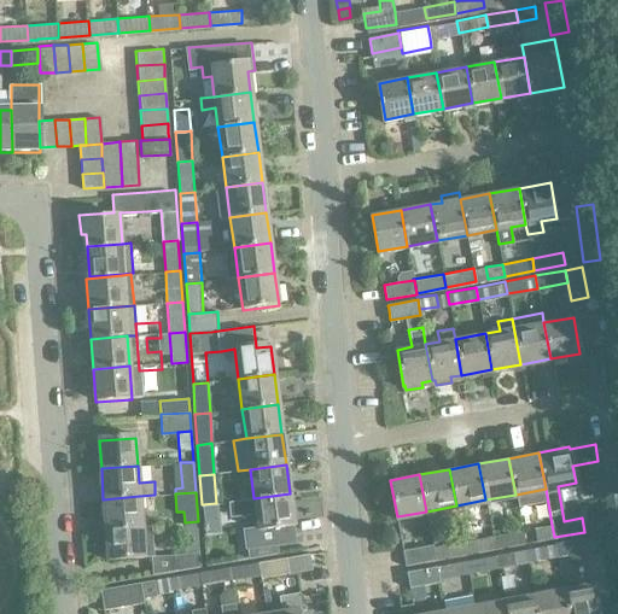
[(290,493),(254,498),(231,502),(233,518),(256,514),(258,528),(244,530),(245,545),(296,539),(290,493)]
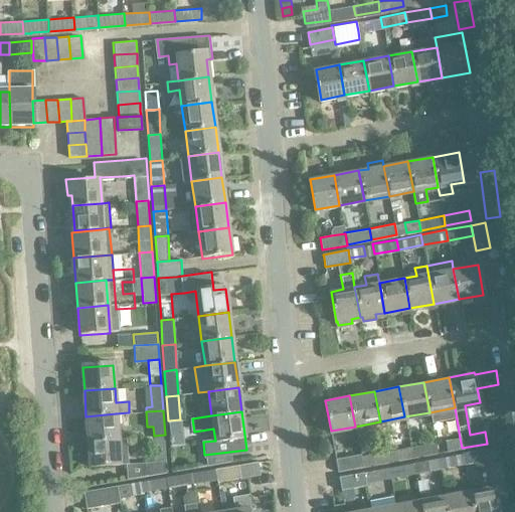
[(514,438),(514,411),(505,412),(509,440),(514,438)]
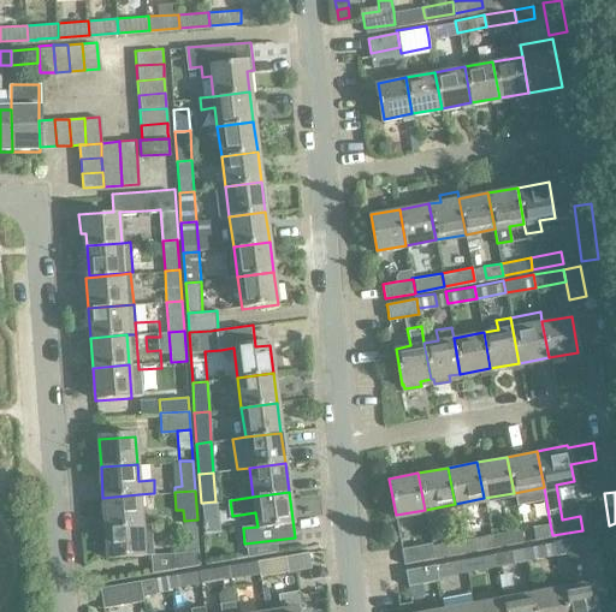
[(138,494),(102,498),(105,527),(152,523),(157,523),(157,509),(140,510),(138,494)]
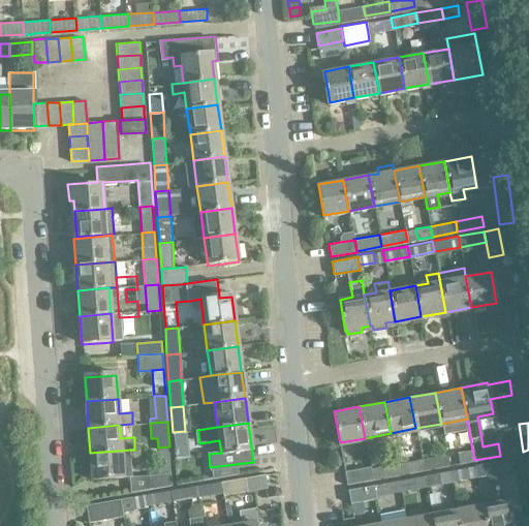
[(185,431),(173,432),(175,459),(187,458),(185,431)]
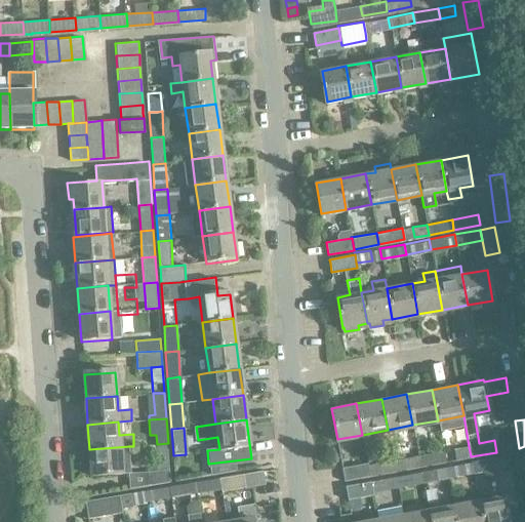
[(168,443),(157,444),(158,460),(169,459),(168,443)]
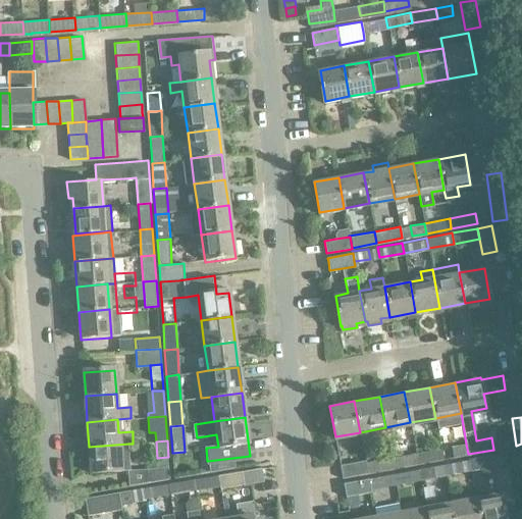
[(128,444),(89,447),(91,472),(128,470),(131,470),(128,444)]
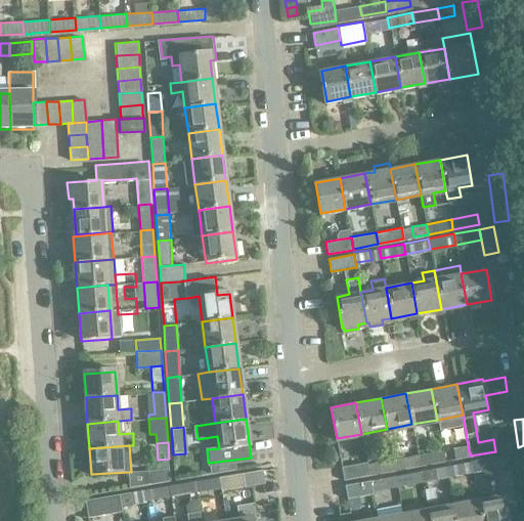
[(470,456),(468,445),(452,447),(454,459),(470,456)]
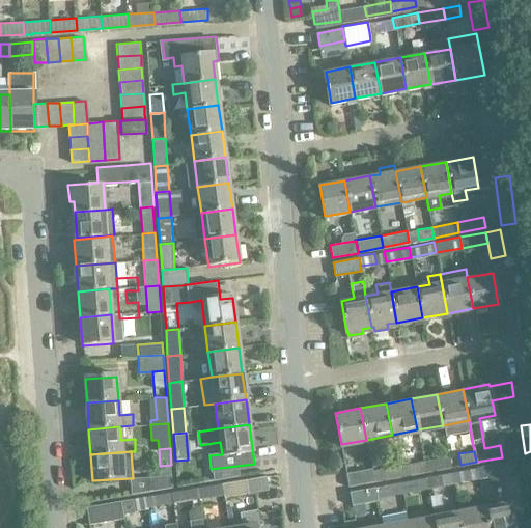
[(448,455),(432,459),(435,469),(450,466),(448,455)]
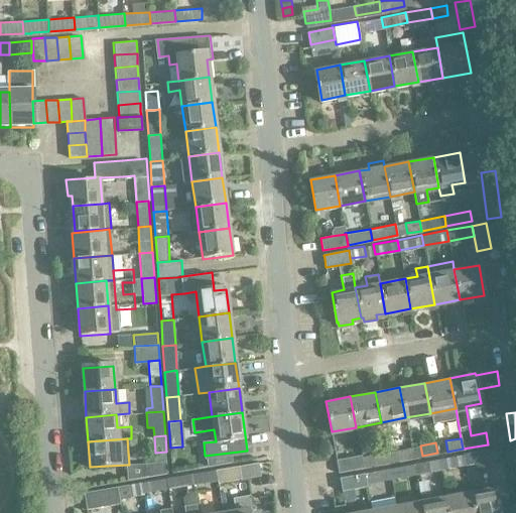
[(411,447),(386,452),(388,462),(413,458),(411,447)]
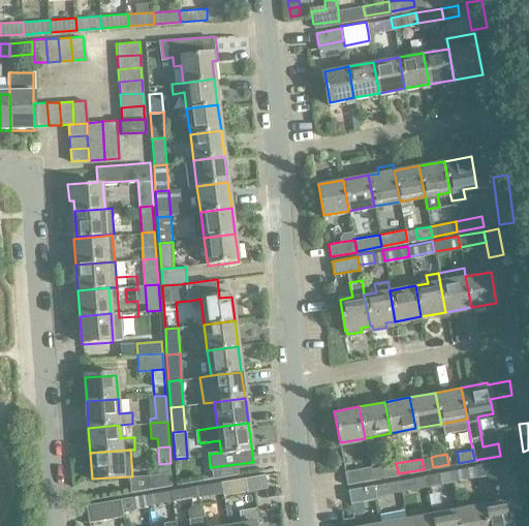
[(491,462),(475,464),(477,476),(493,473),(491,462)]
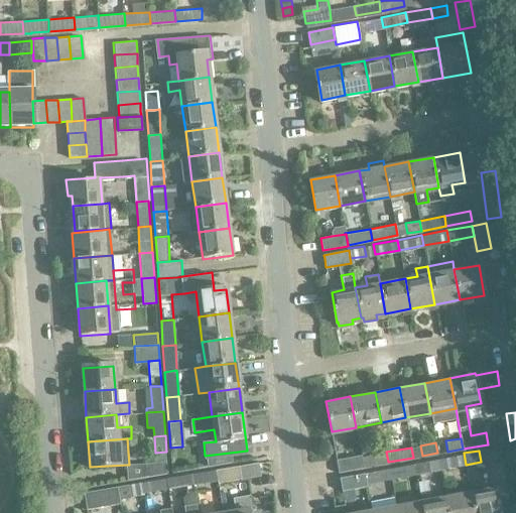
[(388,462),(386,452),(361,457),(363,467),(388,462)]
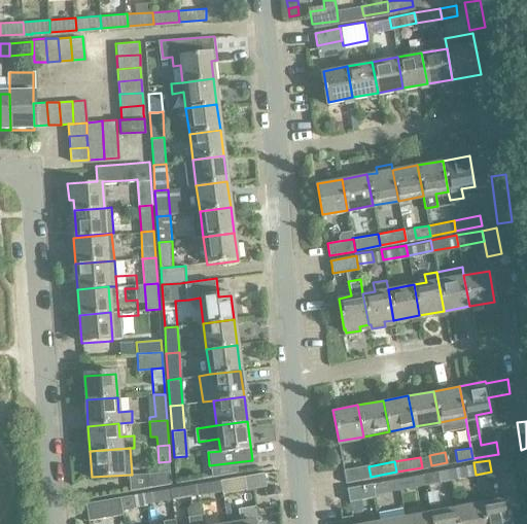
[(371,477),(369,466),(369,464),(343,469),(346,482),(371,478),(371,477)]
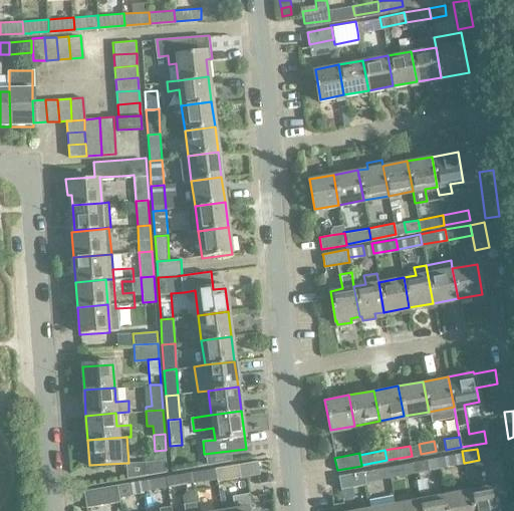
[(437,456),(439,467),(454,465),(452,453),(437,456)]
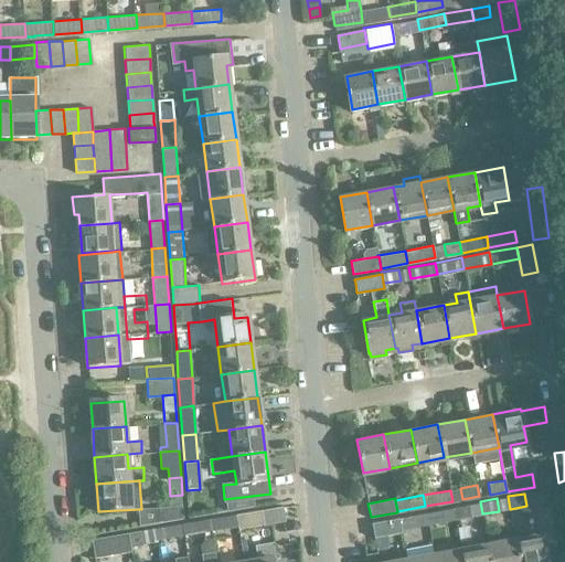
[(480,501),(452,507),(455,519),(482,513),(480,501)]
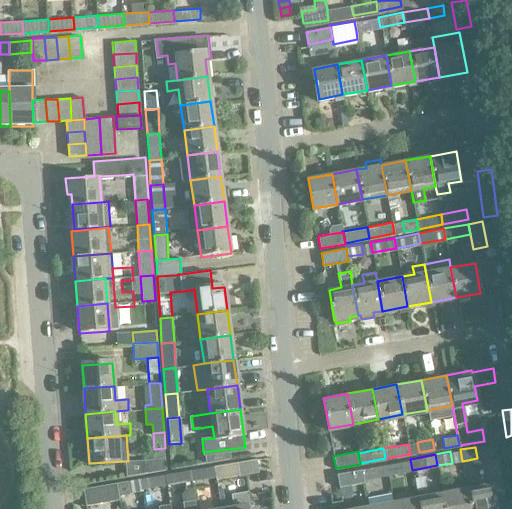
[(146,459),(147,472),(168,469),(167,458),(146,459)]
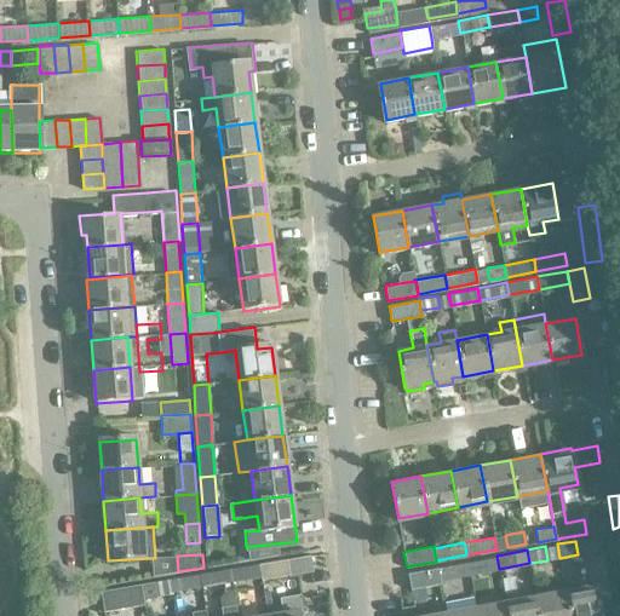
[(177,556),(155,558),(153,558),(154,576),(178,571),(177,556)]
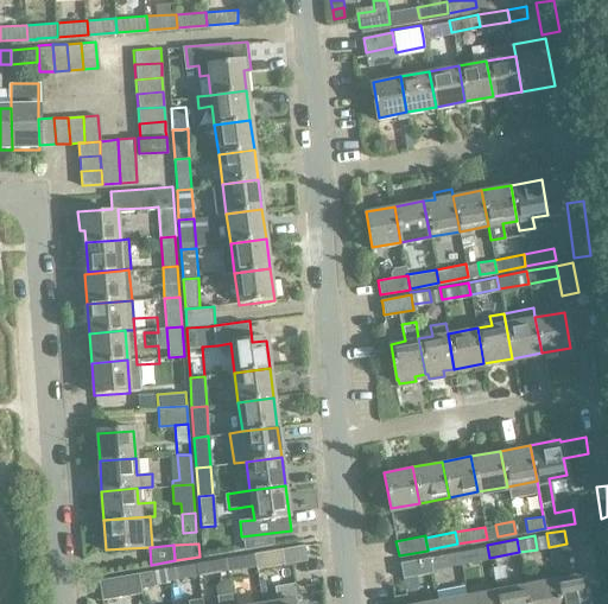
[(489,558),(487,545),(458,550),(461,564),(489,558)]
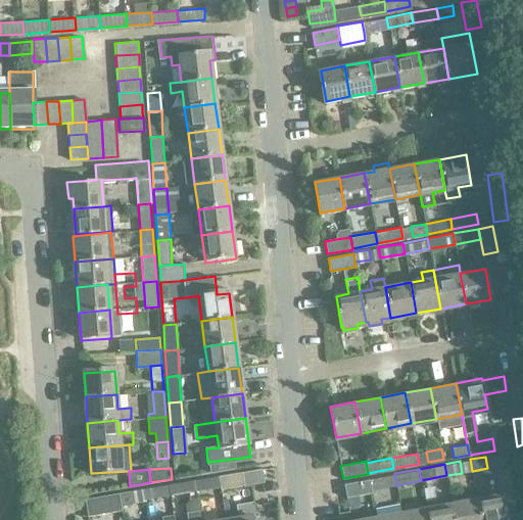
[(219,476),(221,486),(222,489),(246,485),(243,472),(219,476)]
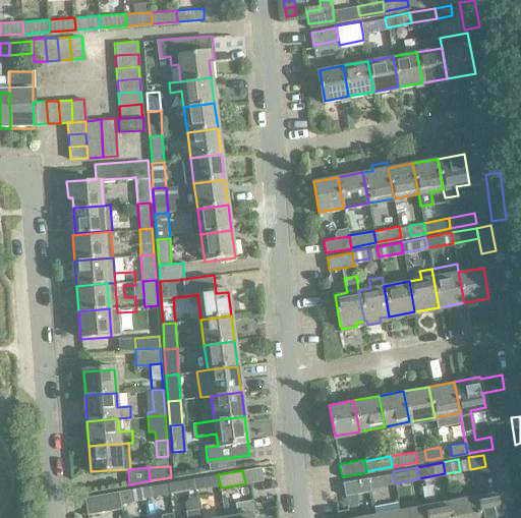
[(395,483),(393,471),(368,476),(370,487),(395,483)]
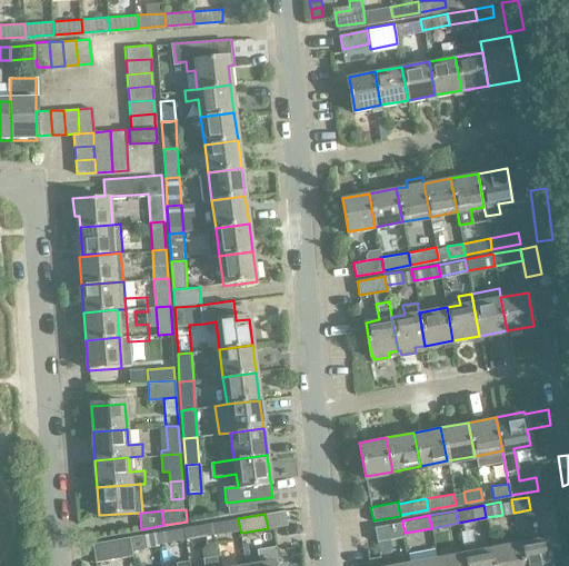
[(238,518),(211,523),(212,534),(240,529),(238,518)]
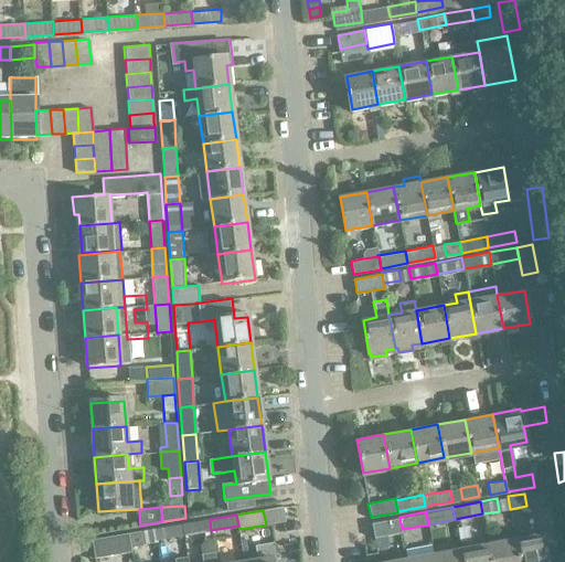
[(372,522),(375,537),(402,531),(402,529),(400,517),(372,522)]
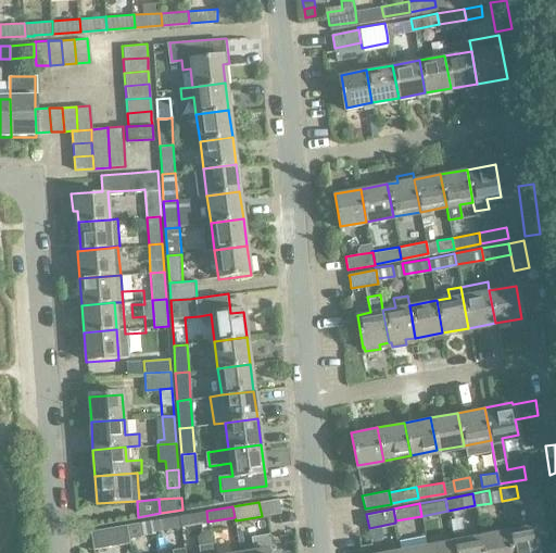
[(207,522),(206,511),(179,515),(180,527),(207,522)]
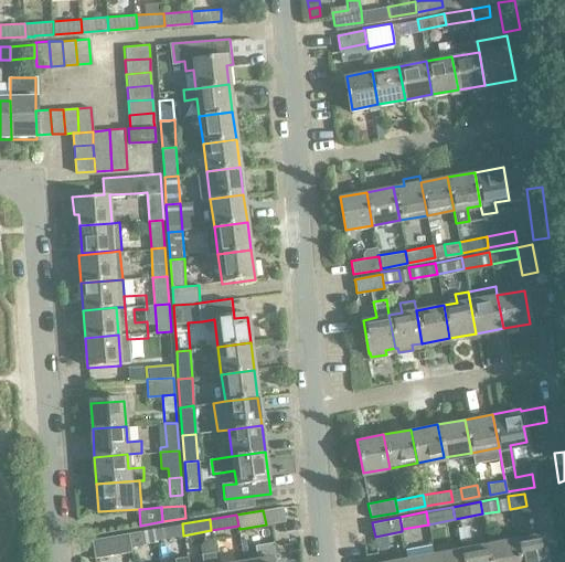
[(183,536),(182,523),(156,528),(157,539),(183,536)]
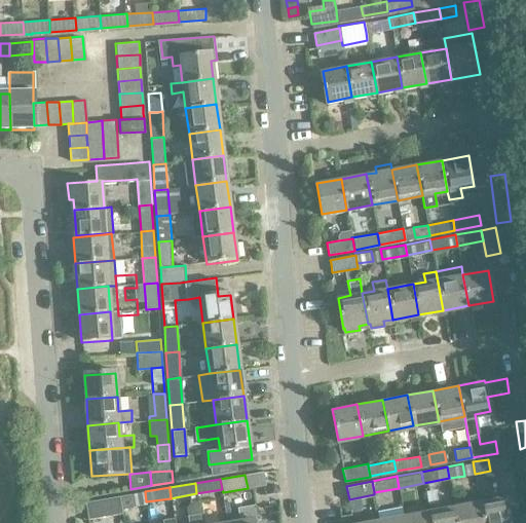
[(130,494),(118,496),(120,510),(134,508),(130,494)]
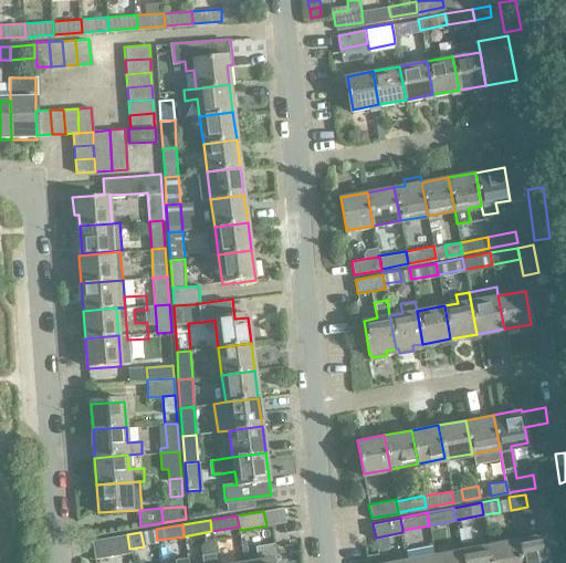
[(129,549),(127,534),(92,541),(95,555),(129,549)]
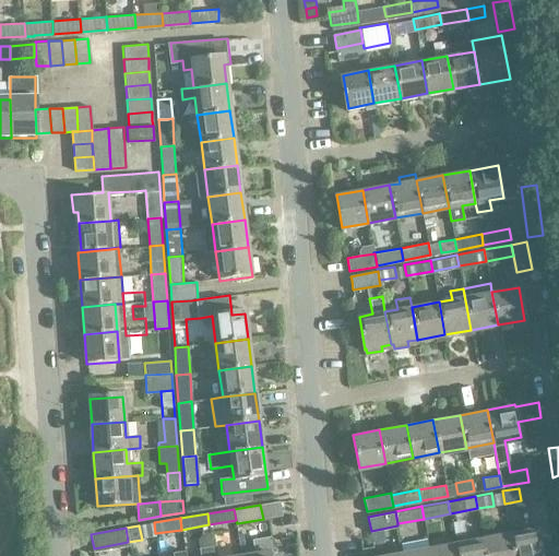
[(542,555),(537,529),(510,534),(514,555),(542,555)]
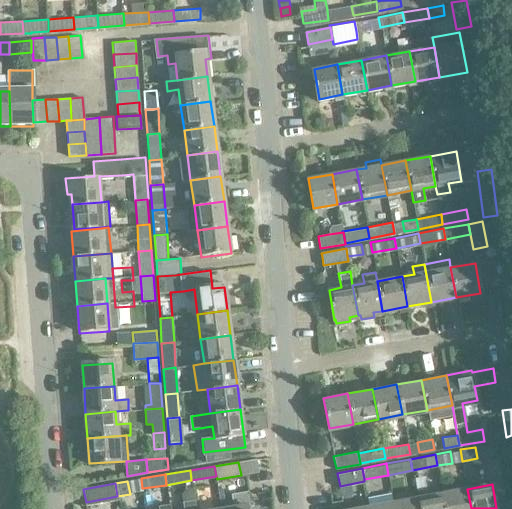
[(471,508),(467,489),(442,493),(445,508),(471,508)]
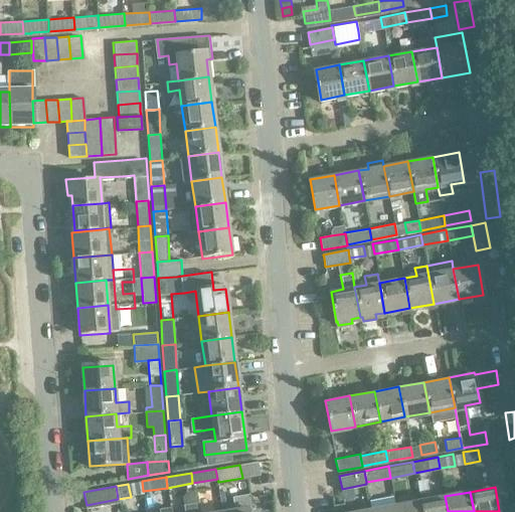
[(247,511),(247,510),(252,509),(250,495),(232,497),(234,511),(247,511)]
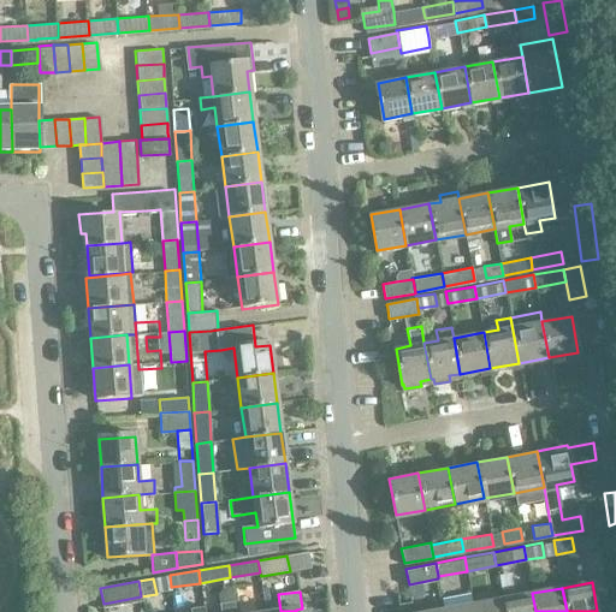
[(535,611),(532,593),(503,599),(504,611),(535,611)]
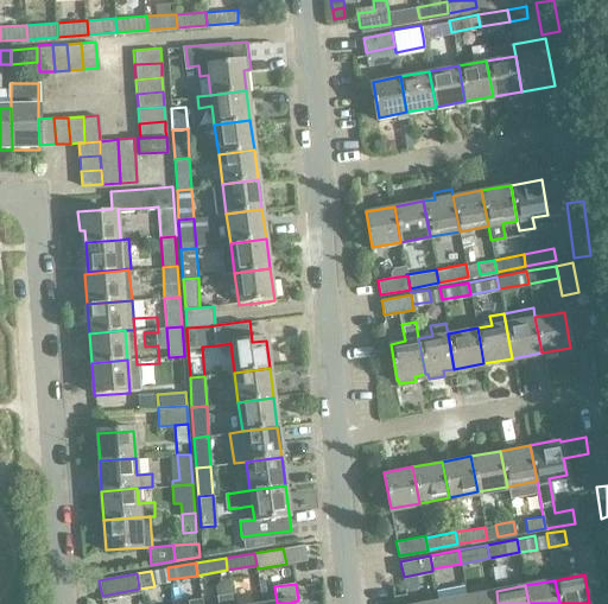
[(498,603),(496,591),(467,597),(468,603),(498,603)]
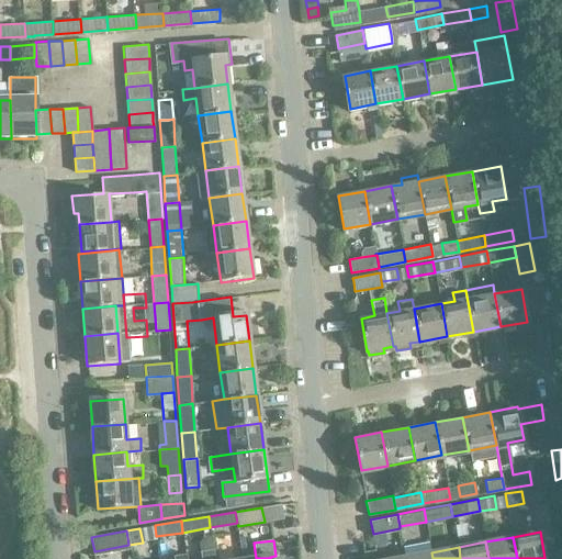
[(214,558),(214,549),(201,551),(201,558),(214,558)]
